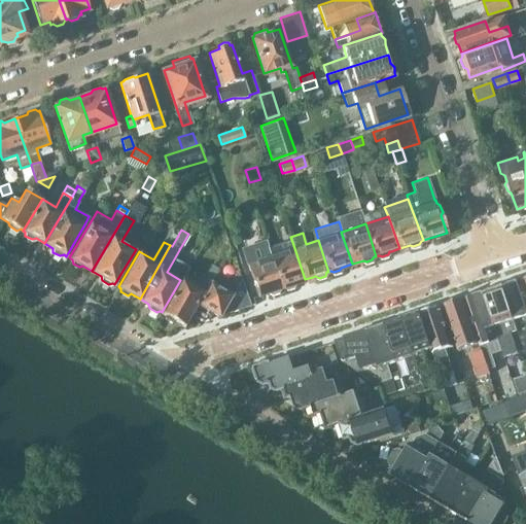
[(272,255),(282,287),(284,286),(287,288),(293,286),(295,283),(297,282),(305,279),(292,242),(282,246),(283,251),(272,255)]
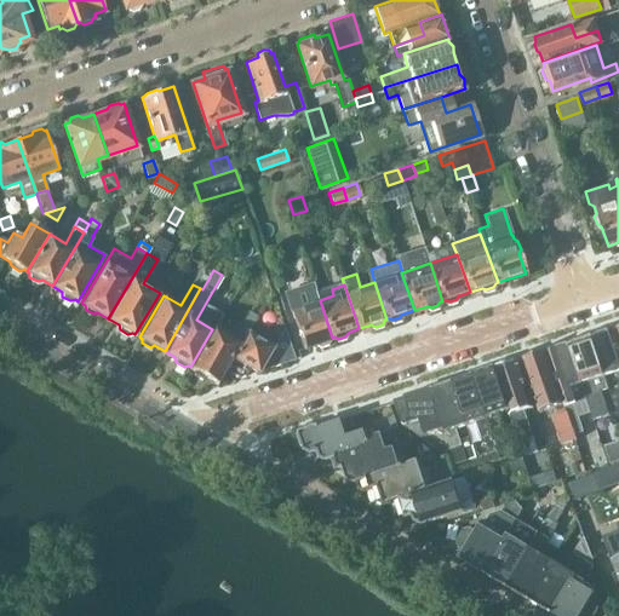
[(320,300),(302,306),(299,298),(288,301),(303,347),(307,346),(315,343),(320,345),(327,343),(330,338),(332,338),(320,300)]
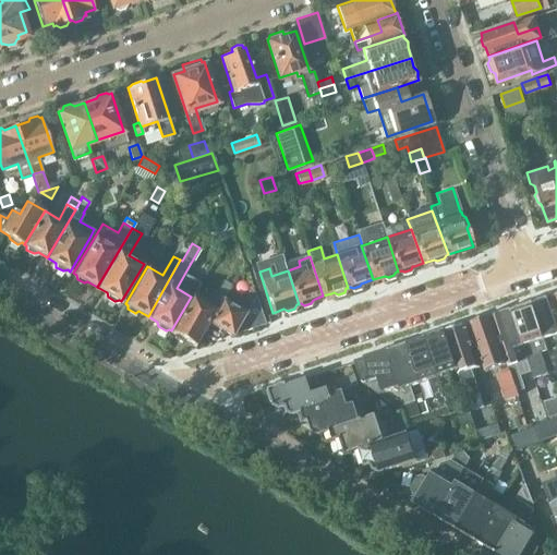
[(191,297),(171,330),(173,332),(173,336),(181,340),(184,338),(195,345),(203,332),(222,298),(231,284),(222,278),(212,297),(196,288),(191,297)]
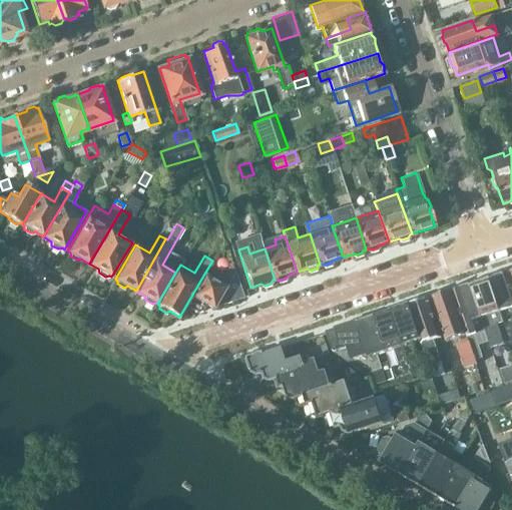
[(228,266),(225,271),(227,277),(230,279),(225,286),(204,274),(186,305),(196,311),(202,309),(205,304),(210,307),(242,296),(235,273),(232,265),(228,266)]
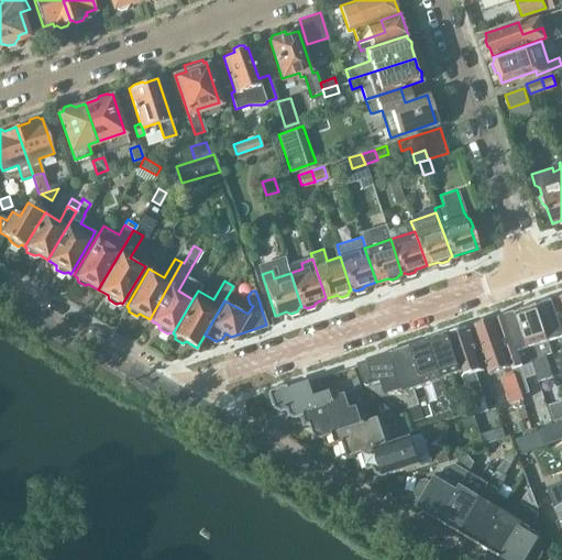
[(561,316),(555,297),(536,304),(548,340),(558,337),(561,351),(561,316)]
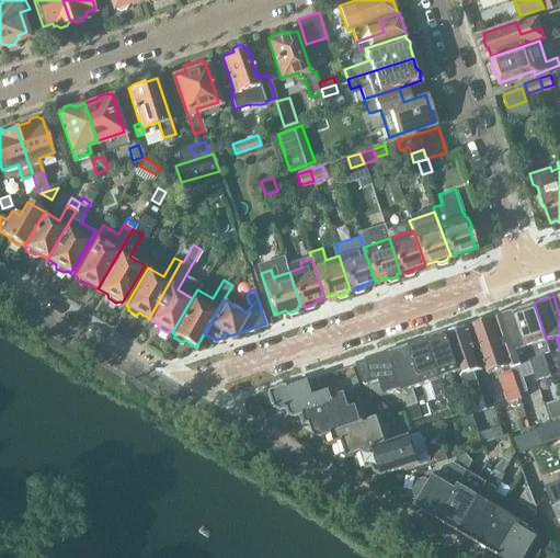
[(534,303),(513,310),(529,360),(536,378),(546,375),(550,373),(544,352),(550,350),(546,339),(534,303)]
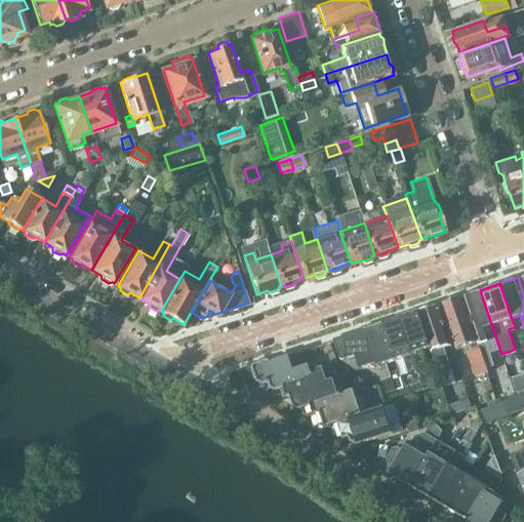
[(480,290),(461,296),(485,366),(493,364),(485,340),(495,336),(480,290)]
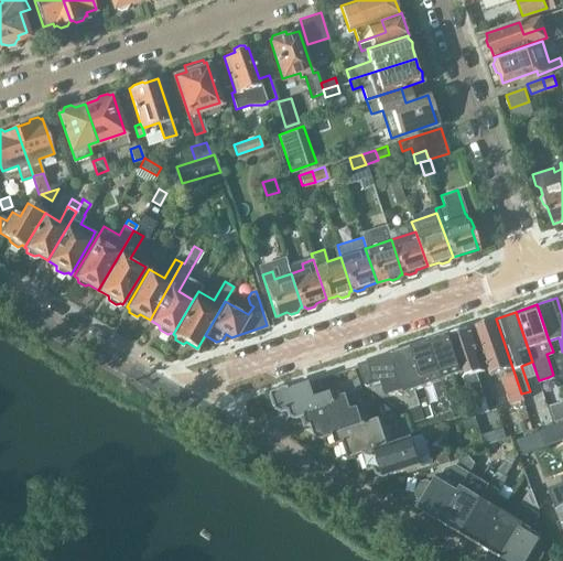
[(496,319),(474,326),(489,374),(504,369),(505,373),(501,378),(510,402),(515,401),(522,398),(521,394),(496,319)]
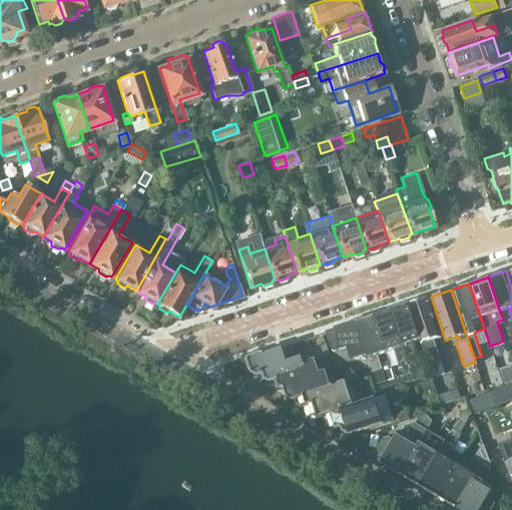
[(270,315),(280,312),(274,295),(264,299),(270,315)]
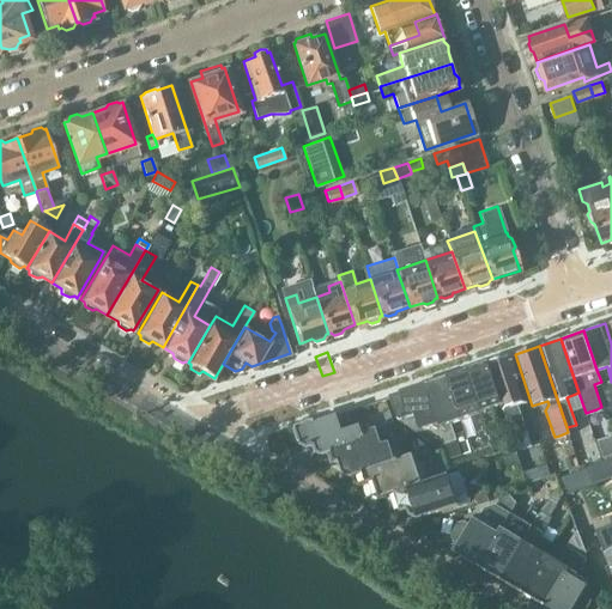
[(498,359),(488,363),(502,406),(509,427),(511,436),(527,431),(519,402),(526,400),(511,355),(510,355),(506,353),(500,355),(498,359)]
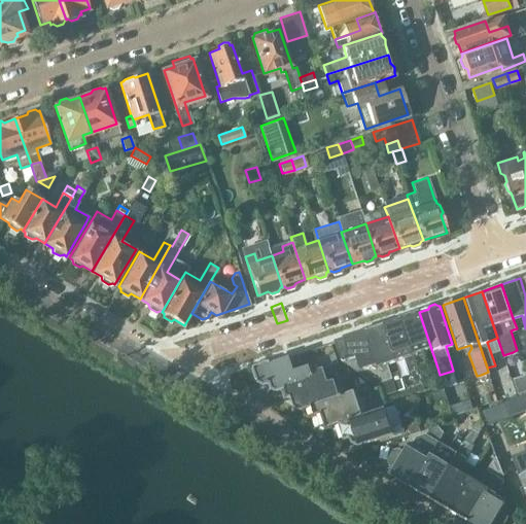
[(419,312),(401,317),(414,356),(422,381),(423,386),(432,383),(422,352),(431,349),(419,312)]
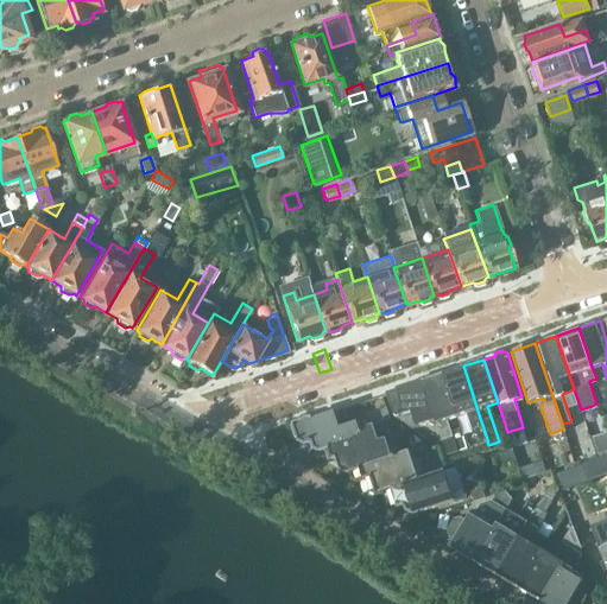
[(463,366),(443,373),(457,415),(467,412),(476,443),(487,439),(478,411),(463,366)]
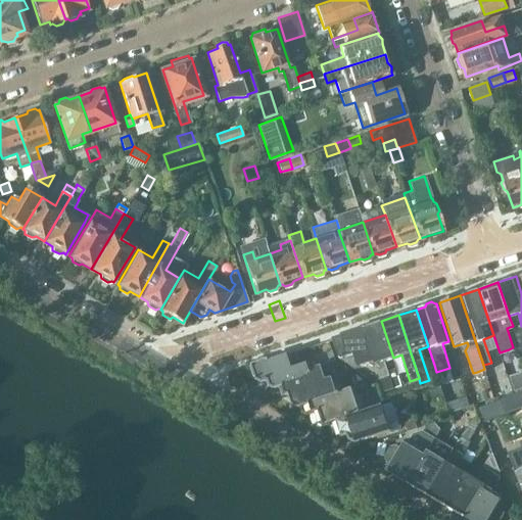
[(381,321),(364,327),(375,361),(380,377),(384,389),(393,386),(385,361),(393,358),(381,321)]
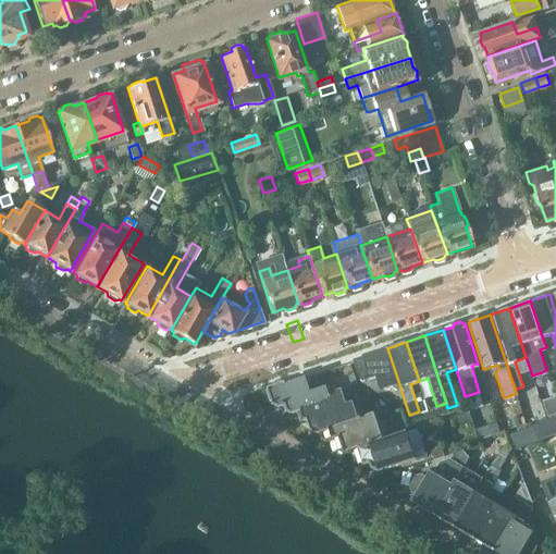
[(387,348),(354,359),(359,379),(368,383),(378,380),(381,391),(399,384),(387,348)]
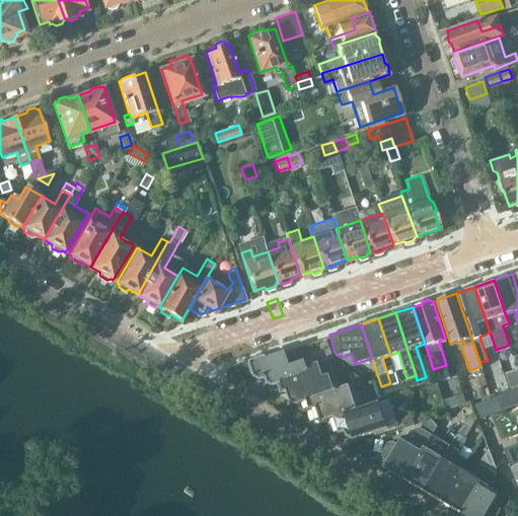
[(251,357),(250,361),(255,375),(261,377),(267,375),(268,379),(269,382),(272,384),(277,382),(308,373),(306,365),(304,358),(298,361),(293,347),(266,356),(262,353),(251,357)]
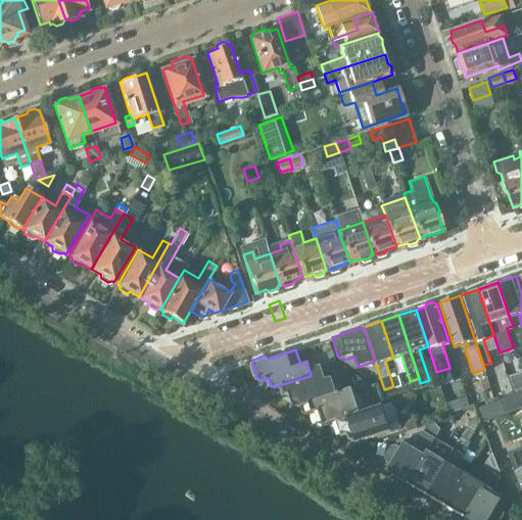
[(316,355),(306,361),(309,368),(320,365),(320,364),(326,363),(335,360),(331,349),(316,355)]
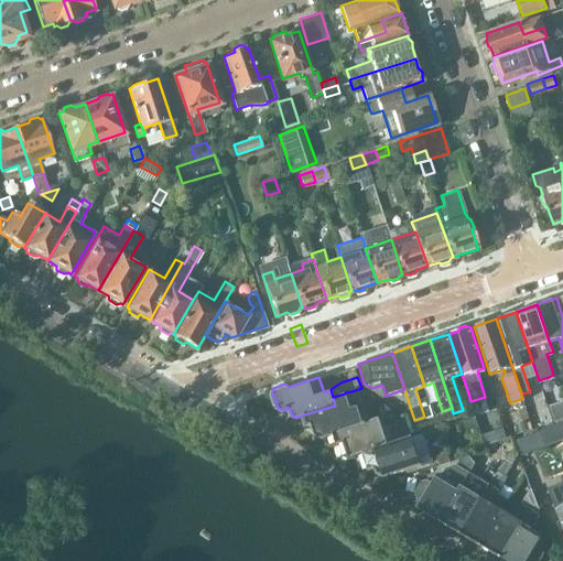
[(335,406),(301,416),(303,422),(307,424),(312,423),(316,435),(322,439),(325,437),(369,421),(366,412),(363,403),(350,408),(345,392),(345,394),(333,397),(335,406)]
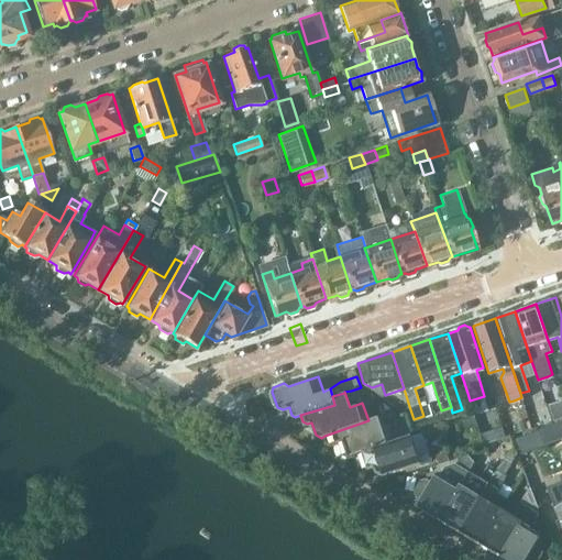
[(382,402),(378,405),(383,416),(394,413),(393,409),(382,402)]
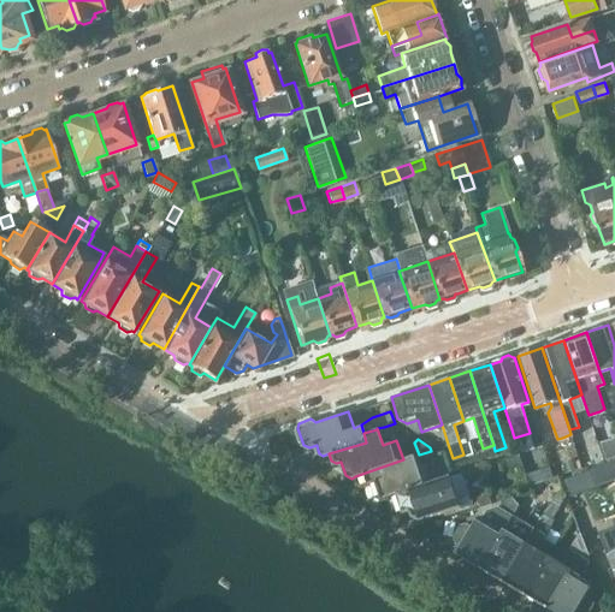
[(403,459),(355,476),(358,485),(361,487),(370,483),(374,497),(380,500),(391,495),(432,482),(426,463),(435,461),(431,451),(419,455),(403,459)]
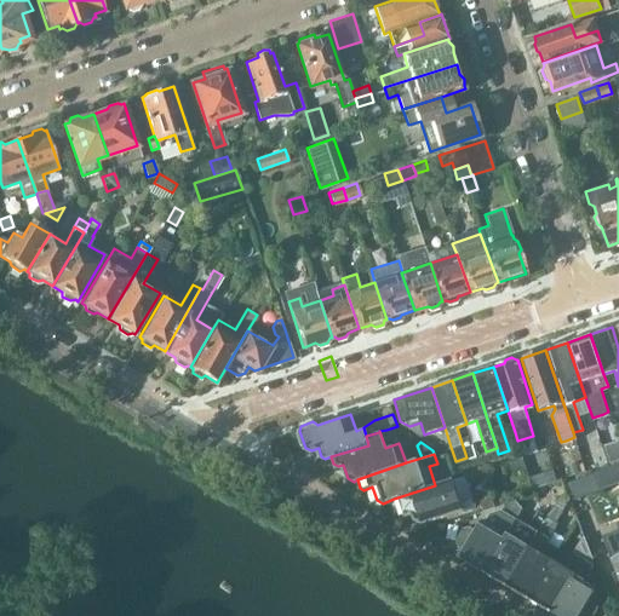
[(522,459),(511,462),(516,476),(527,472),(522,459)]
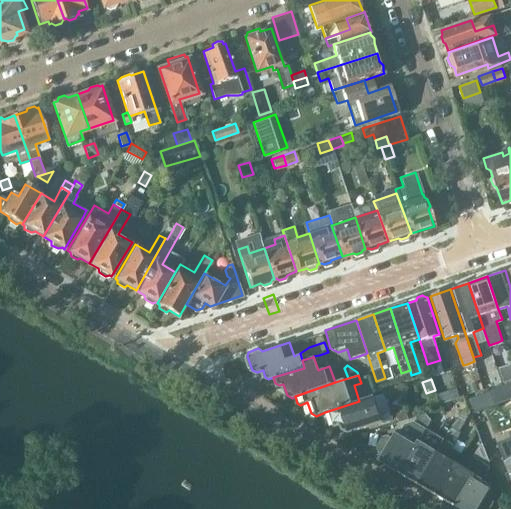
[(476,381),(467,384),(470,391),(479,388),(476,381)]
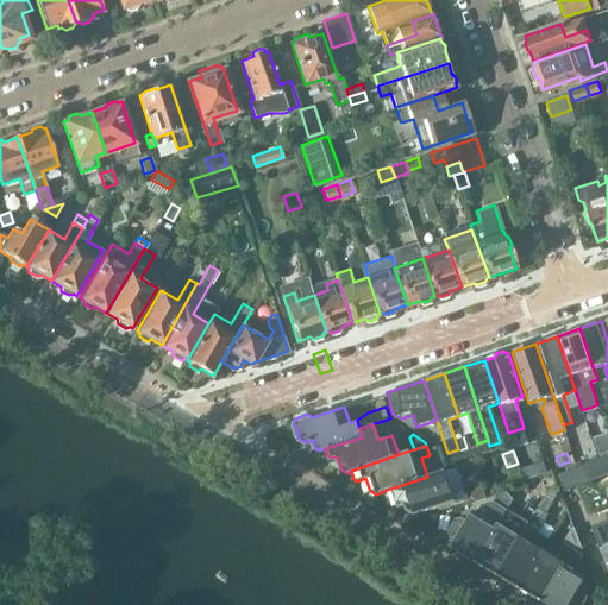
[(541,459),(519,467),(522,478),(546,471),(541,459)]
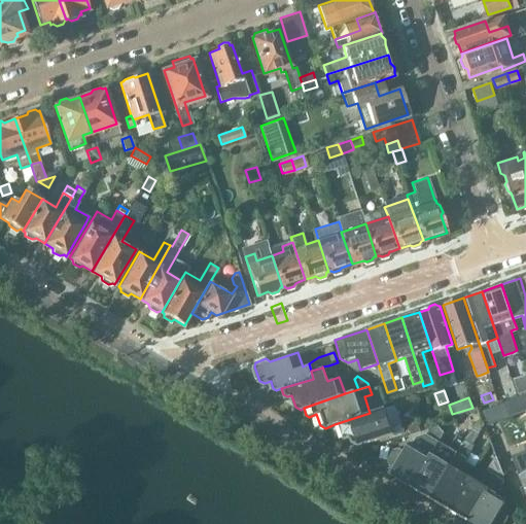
[(505,402),(482,411),(488,424),(511,415),(505,402)]
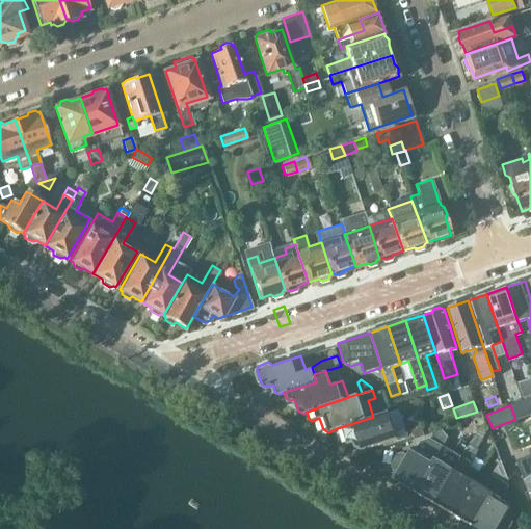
[(373,417),(338,428),(342,440),(347,443),(354,441),(356,447),(361,448),(406,433),(398,408),(373,417)]
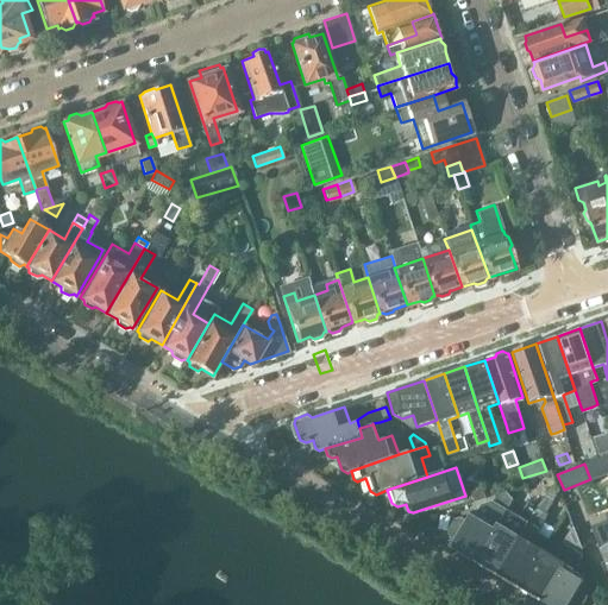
[(537,506),(497,575),(519,588),(547,540),(536,533),(547,512),(546,511),(558,490),(555,481),(536,505),(537,506)]
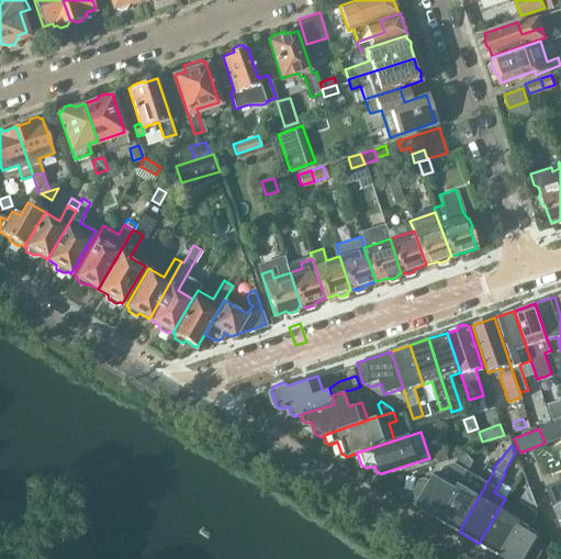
[(445,450),(435,454),(437,461),(448,458),(445,450)]
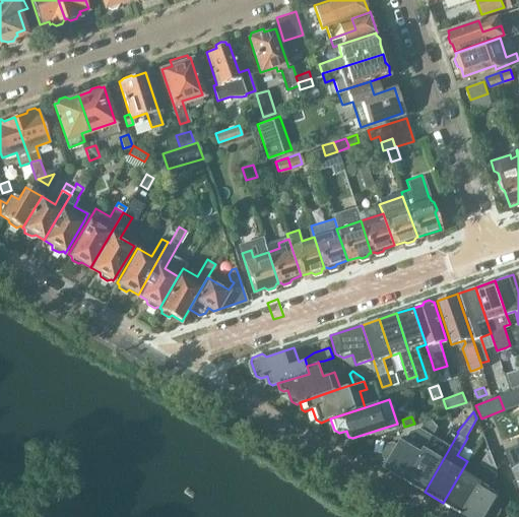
[(388,443),(382,453),(384,458),(389,461),(385,467),(406,479),(432,435),(437,426),(432,419),(423,422),(425,431),(419,428),(411,430),(407,437),(404,435),(398,444),(394,442),(388,443)]
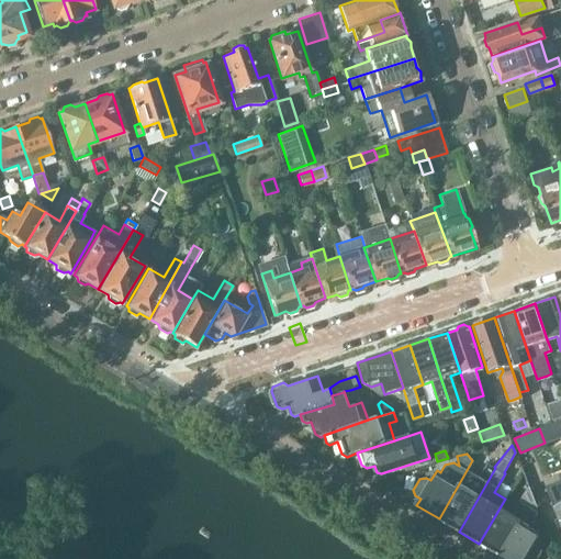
[(439,518),(438,520),(459,532),(495,468),(494,467),(487,462),(478,477),(467,470),(439,518)]
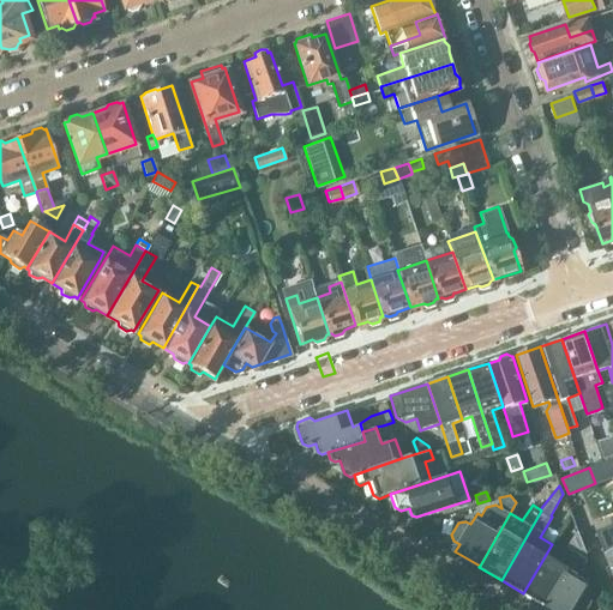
[(612,523),(596,530),(612,573),(612,514),(611,517),(612,523)]
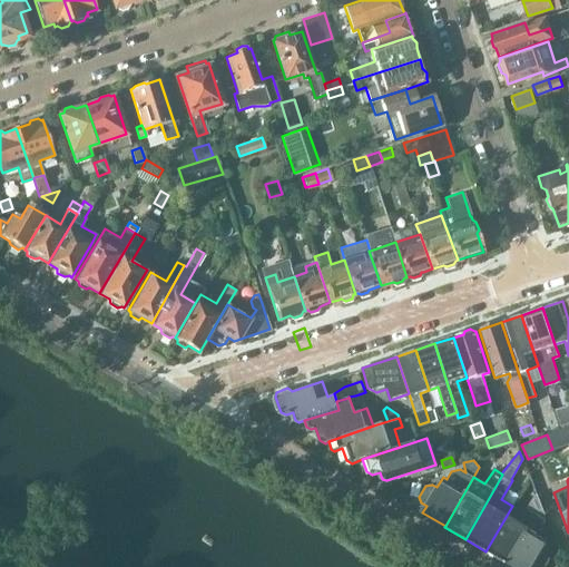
[(512,506),(486,551),(507,564),(508,563),(530,524),(537,512),(542,516),(543,512),(541,506),(537,494),(535,494),(525,512),(512,506)]
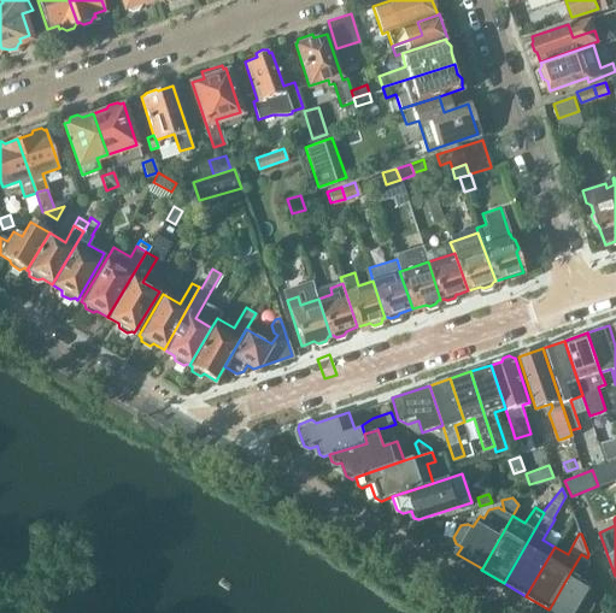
[(574,566),(550,608),(556,612),(588,612),(594,603),(593,597),(587,594),(594,583),(582,576),(591,560),(587,558),(581,554),(574,566)]
